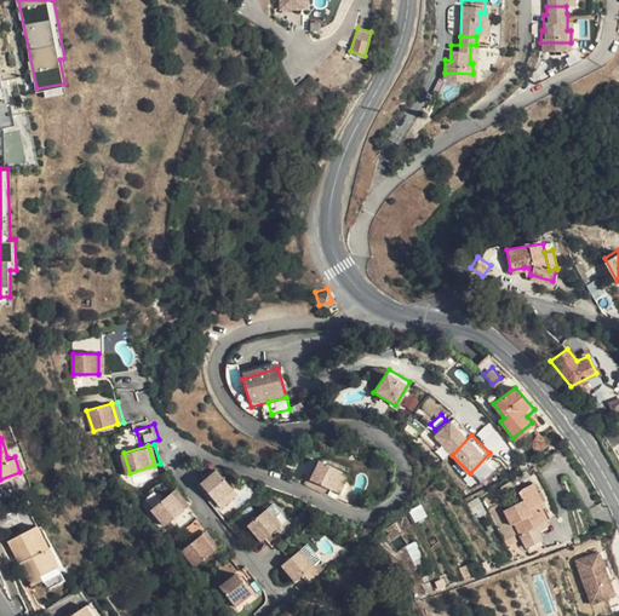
[(319,490),(325,494),(331,496),(339,477),(317,466),(308,484),(304,483),(303,484),(304,488),(316,494),(319,490)]
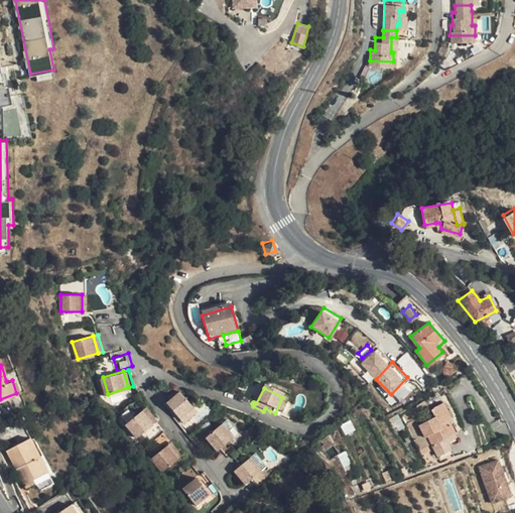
[(173,391),(165,398),(168,401),(176,395),(173,391)]
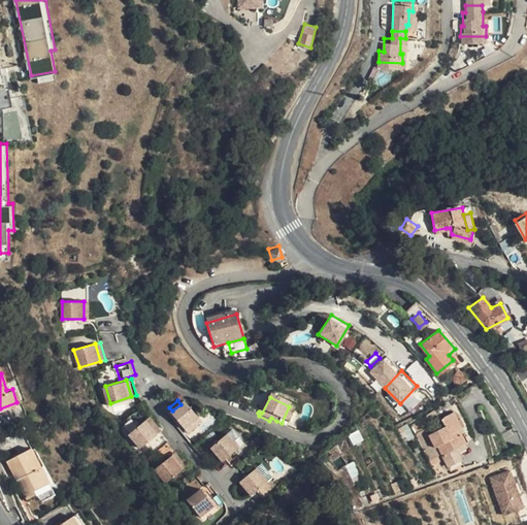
[(172,411),(169,414),(172,418),(187,405),(184,401),(180,404),(172,411)]
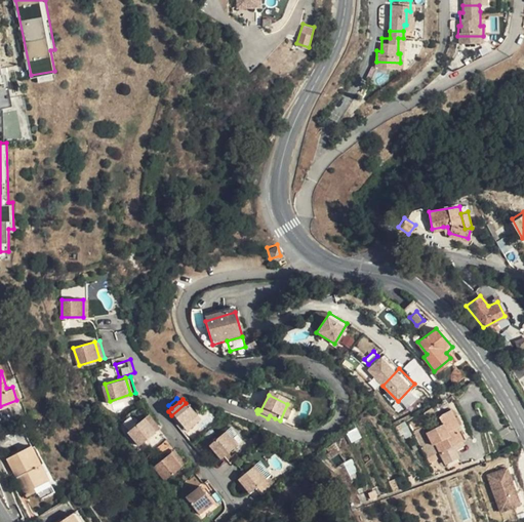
[(199,420),(186,403),(171,415),(185,432),(199,420)]
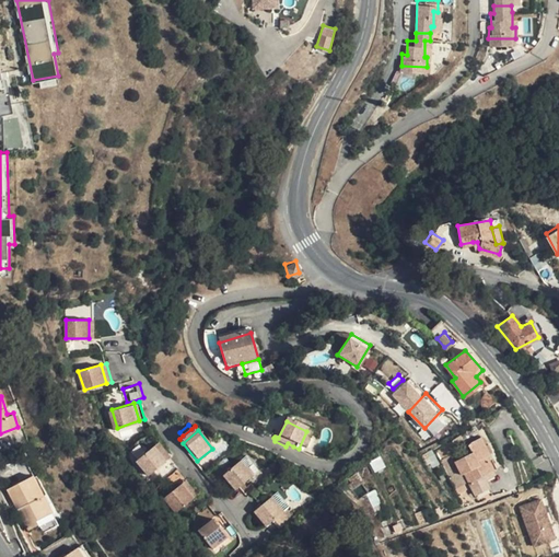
[(312,434),(306,431),(299,449),(303,451),(312,434)]
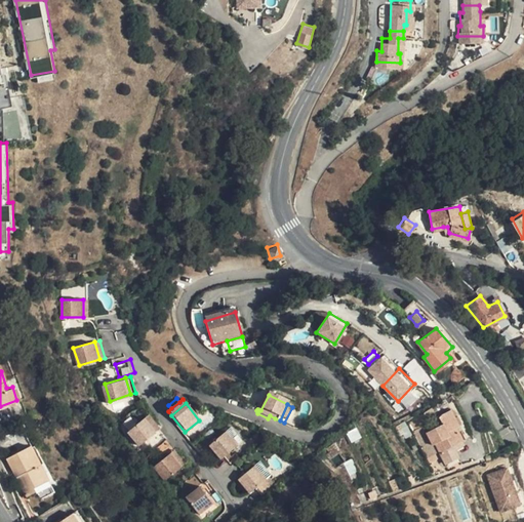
[(440,451),(453,444),(462,440),(456,426),(458,425),(450,408),(438,413),(443,423),(427,431),(432,443),(435,442),(440,451)]
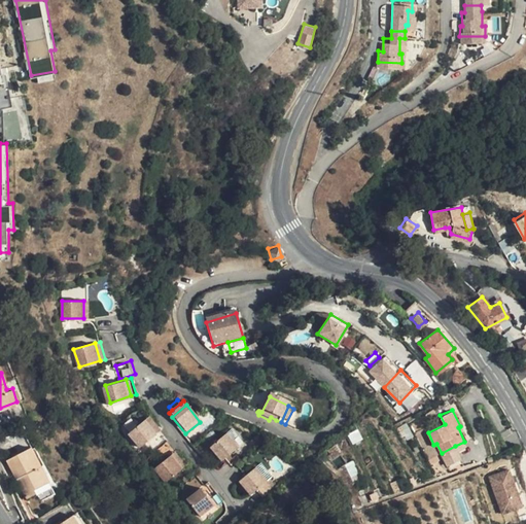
[(425,413),(409,422),(414,431),(430,421),(425,413)]
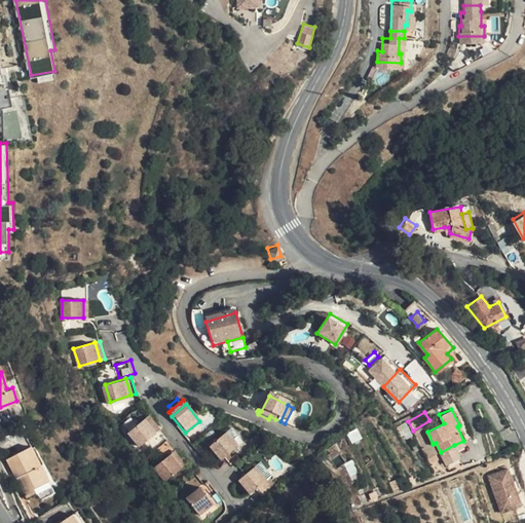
[(148,416),(144,419),(155,434),(158,432),(159,431),(148,416)]
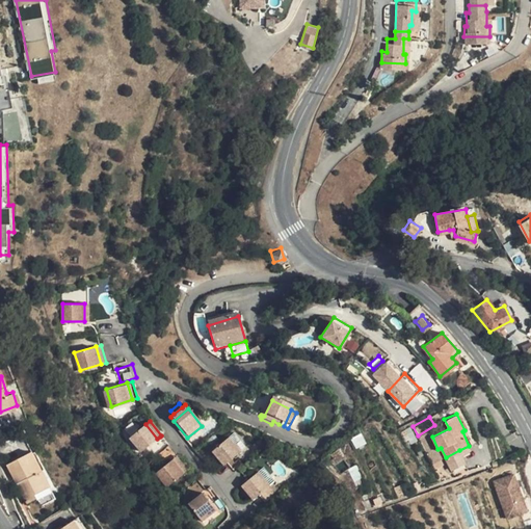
[(150,445),(157,439),(145,424),(128,439),(140,453),(150,445)]
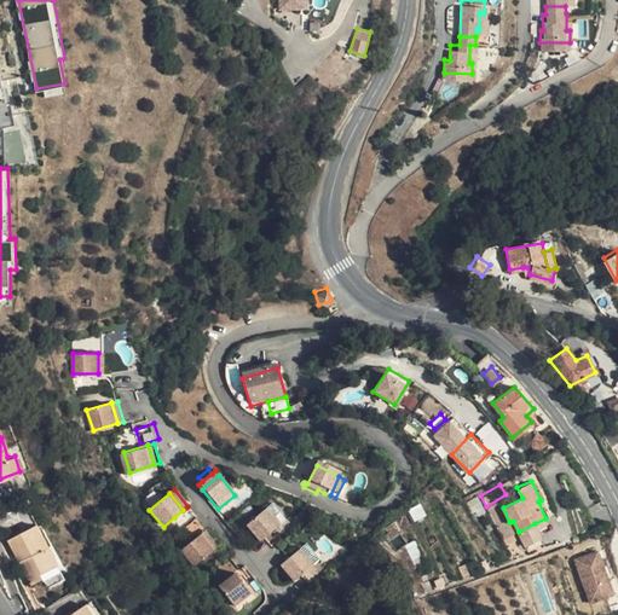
[(271,506),(266,510),(279,527),(286,523),(271,506)]
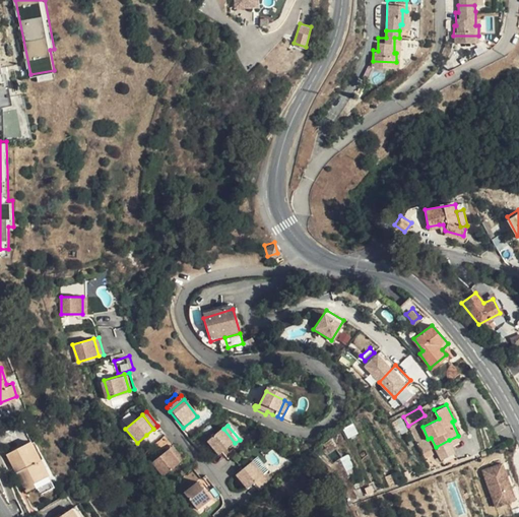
[(153,429),(146,435),(154,445),(165,437),(156,427),(153,429)]
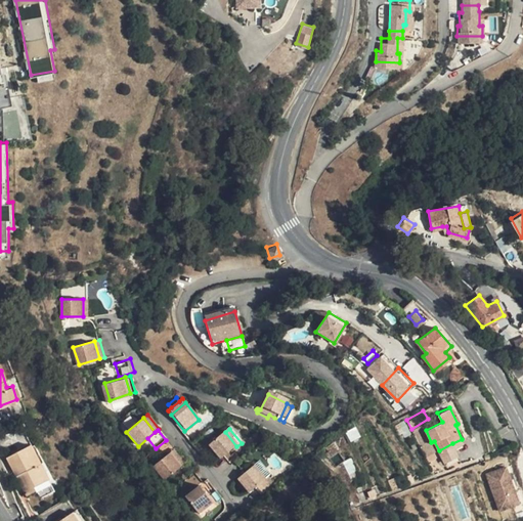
[(225,432),(208,446),(219,461),(236,446),(225,432)]
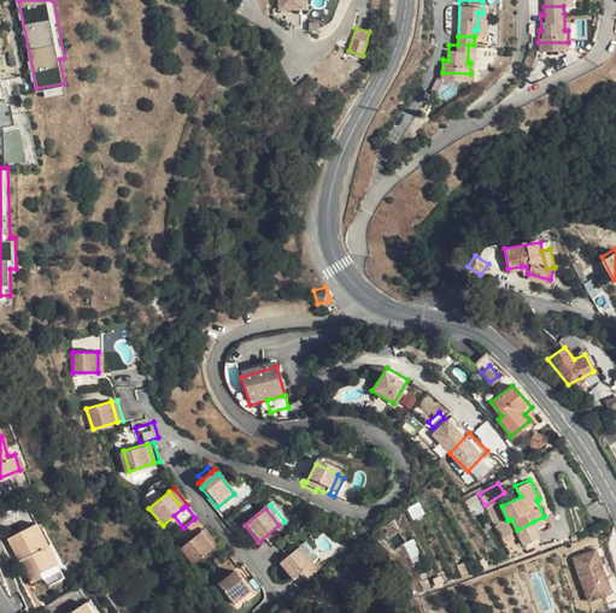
[(195,518),(183,528),(192,538),(198,534),(203,529),(204,528),(195,518)]
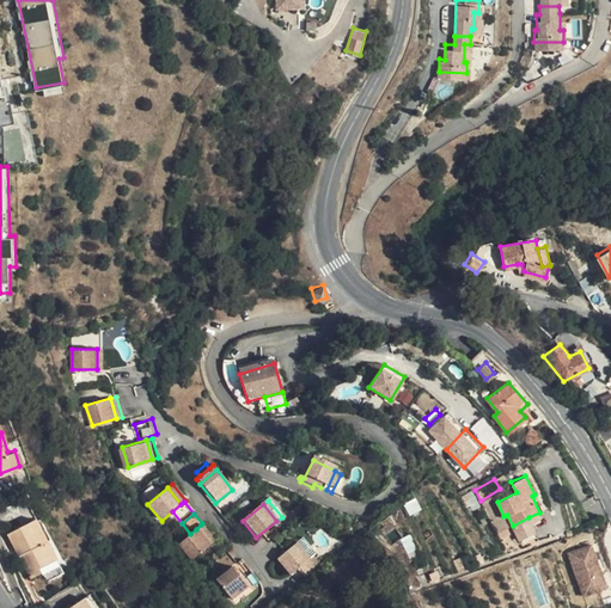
[(56,557),(35,517),(7,532),(30,576),(41,571),(38,566),(56,557)]
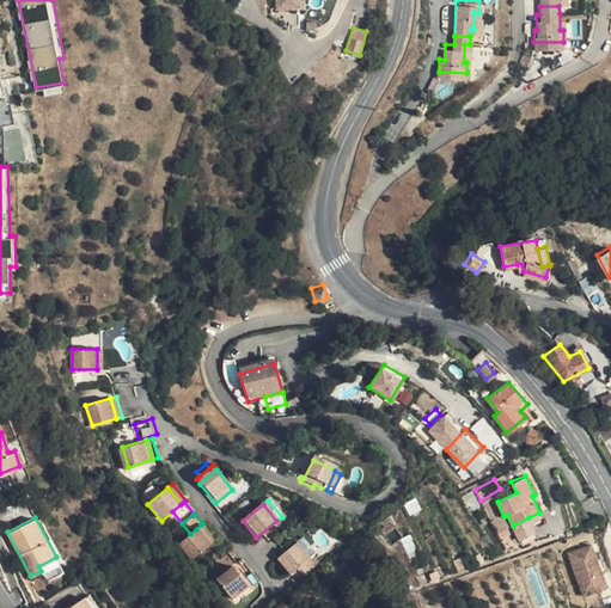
[(538,539),(529,517),(513,526),(524,546),(538,539)]
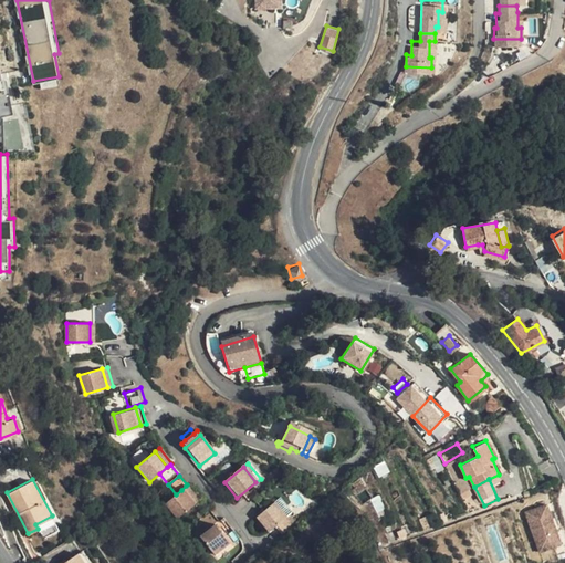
[(198,501),(188,489),(184,493),(194,506),(198,501)]
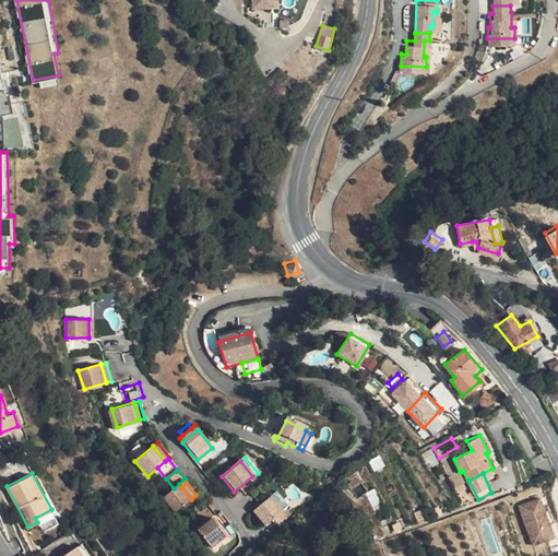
[(162,498),(166,505),(181,487),(179,484),(174,488),(162,498)]
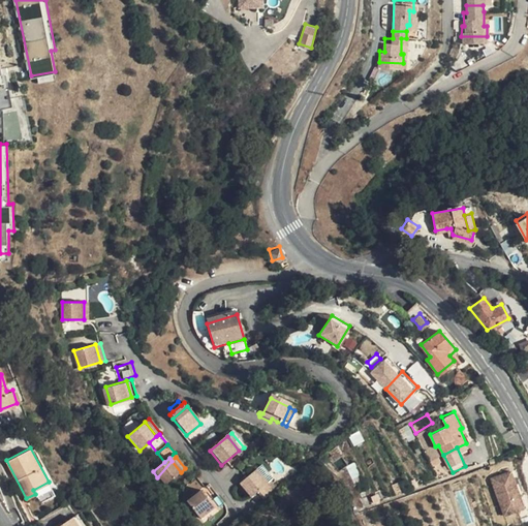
[(164,486),(181,472),(172,461),(157,477),(164,486)]
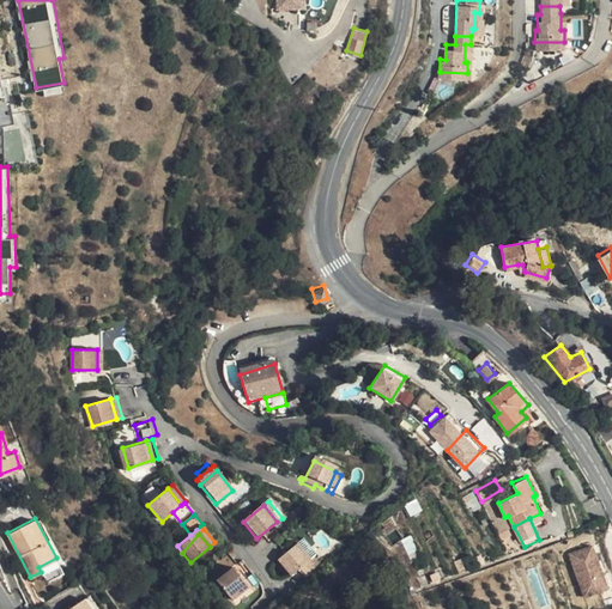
[(504,534),(500,537),(506,548),(521,548),(504,534)]
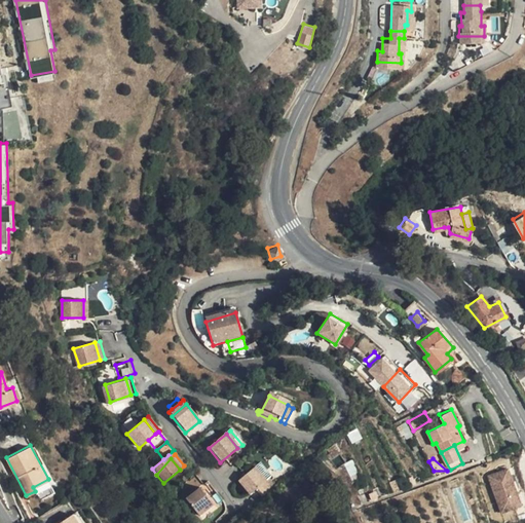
[(258,465),(254,469),(265,483),(269,479),(258,465)]
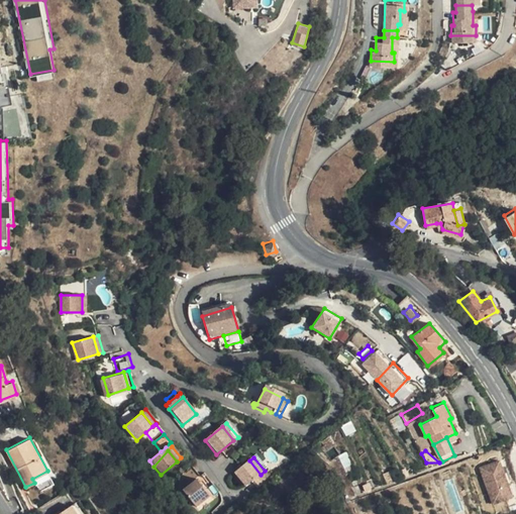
[(498,458),(479,467),(494,502),(498,513),(513,510),(507,497),(513,495),(498,458)]
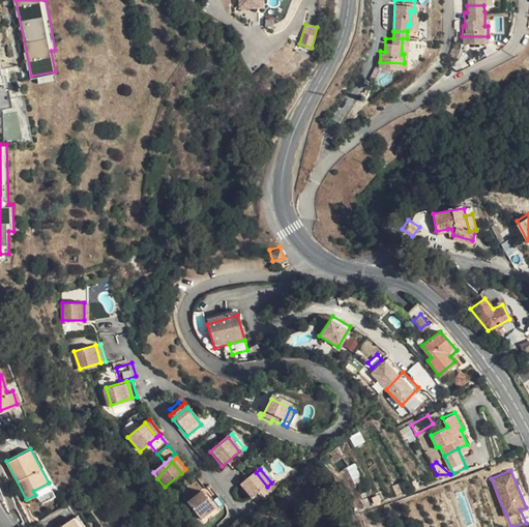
[(267,487),(256,472),(238,487),(250,501),(267,487)]
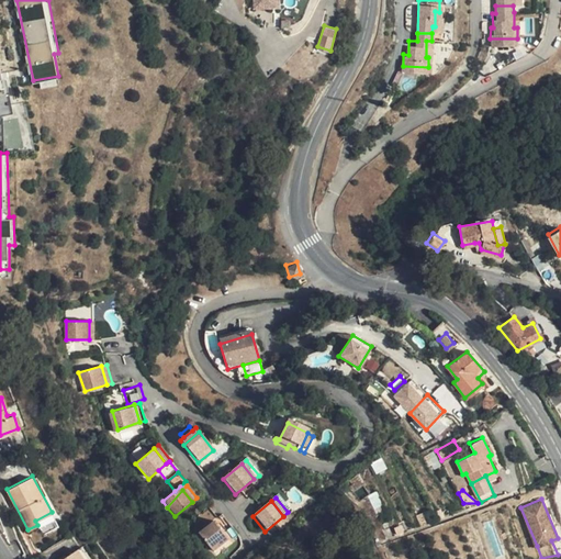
[(216,518),(208,506),(194,516),(204,528),(213,522),(216,518)]
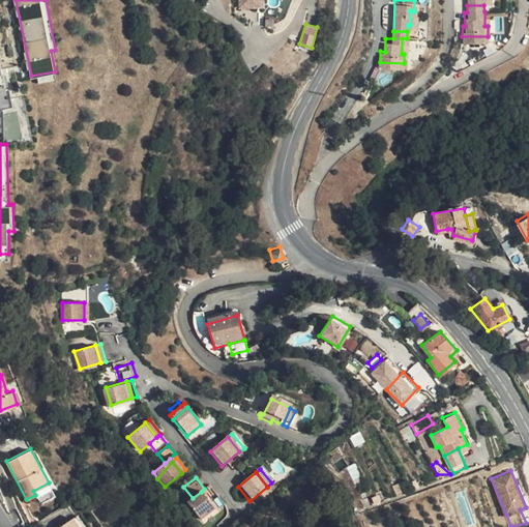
[(193,498),(186,503),(201,521),(214,509),(201,492),(193,498)]
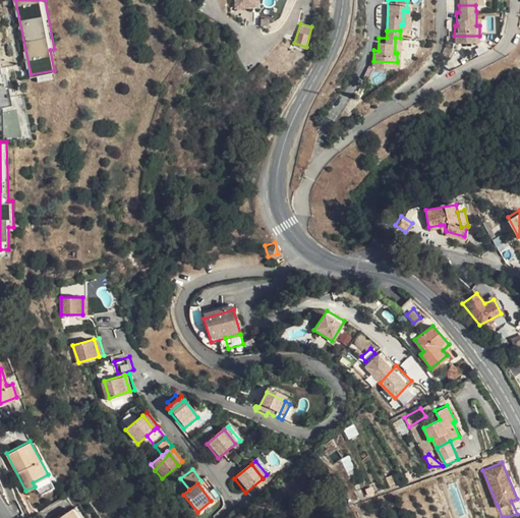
[(211,501),(197,512),(200,517),(215,506),(211,501)]
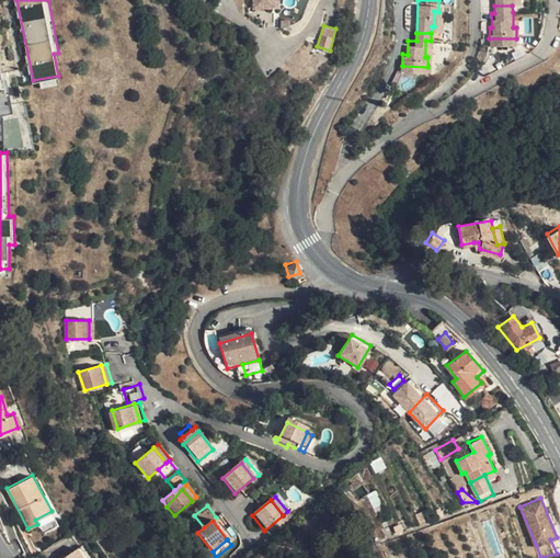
[(82,557),(76,547),(58,557),(82,557)]
